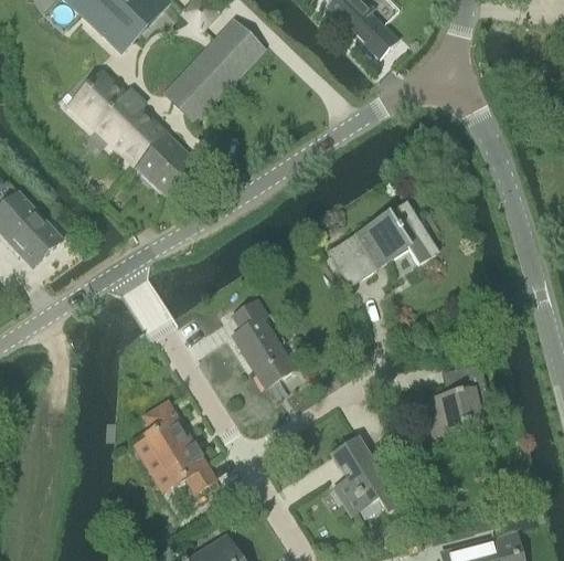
[(167,1),(166,0),(63,0),(118,52),(167,1)]
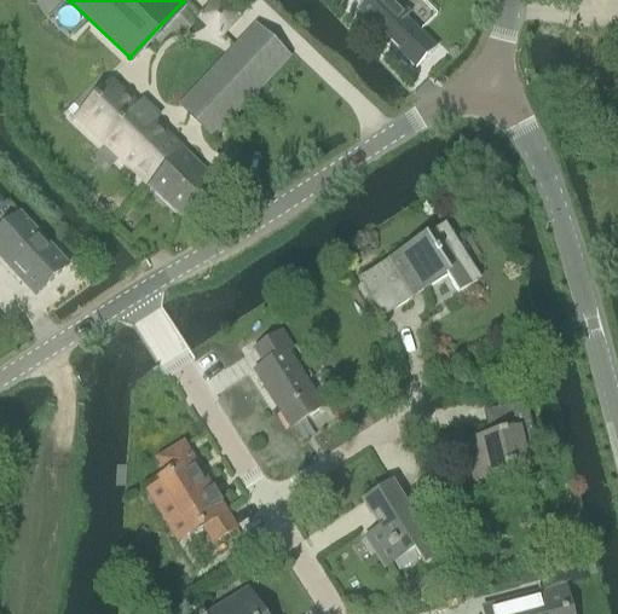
[(235,5),(230,0),(212,0),(198,15),(213,28),(235,5)]
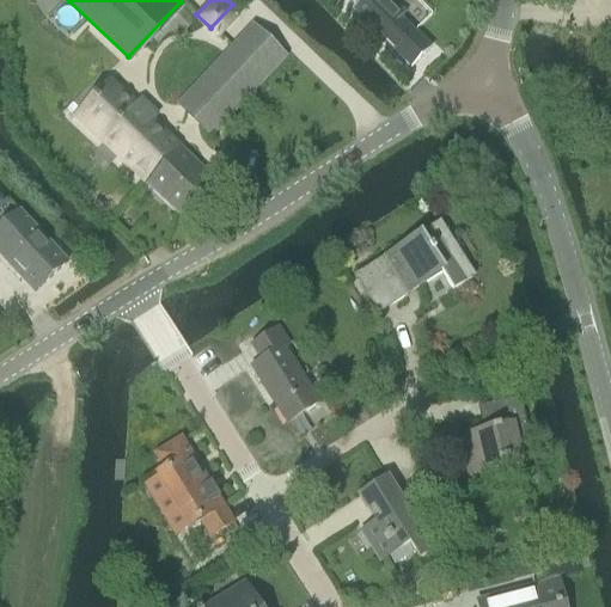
[(356,8),(409,63),(428,46),(399,16),(404,11),(393,0),(366,0),(356,8)]
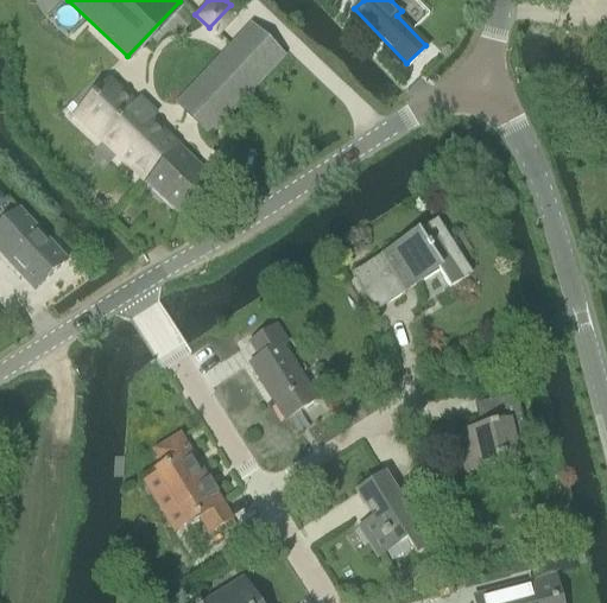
[(280,54),(247,24),(175,101),(207,131),(280,54)]
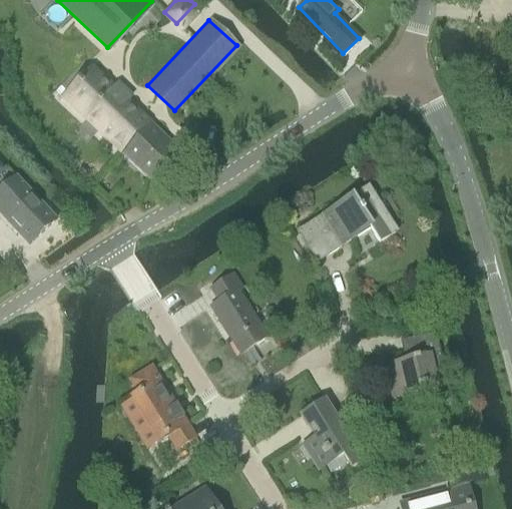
[(72,83),(62,94),(148,176),(176,148),(90,65),(72,83)]
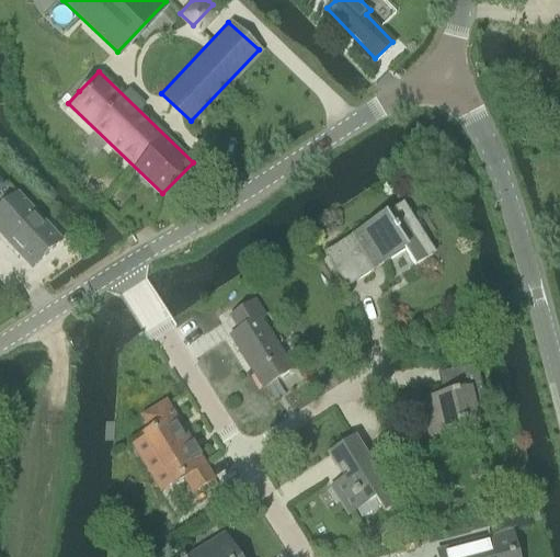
[(0,235),(27,266),(58,239),(15,191),(0,204),(0,235)]
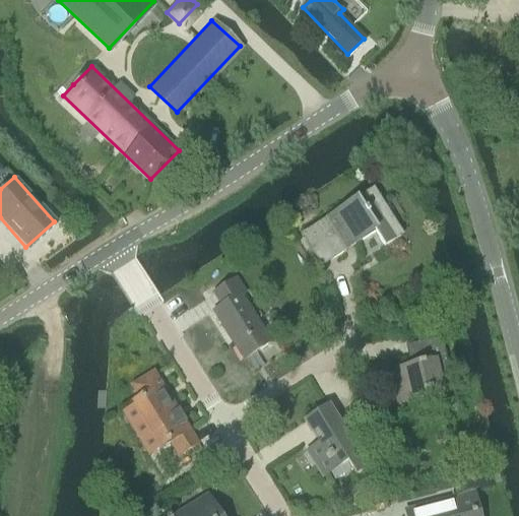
[(371,189),(303,233),(322,262),(375,229),(384,244),(399,234),(371,189)]
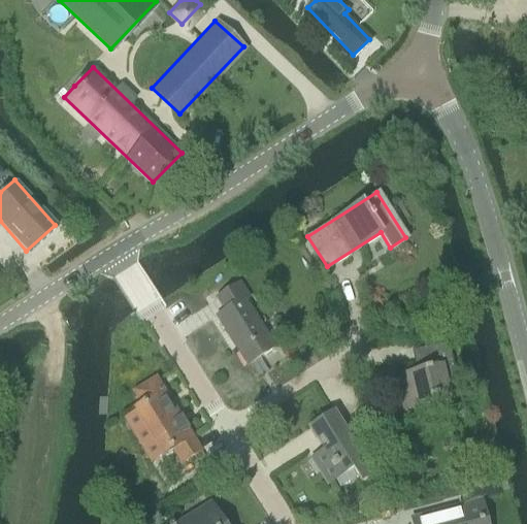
[(238,282),(217,296),(225,308),(217,315),(248,363),(273,346),(243,298),(248,296),(238,282)]
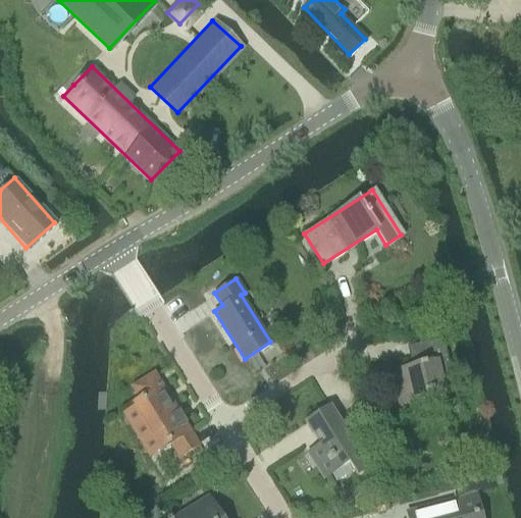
[(415,365),(389,371),(398,405),(427,398),(426,394),(444,390),(440,373),(450,370),(441,337),(410,344),(415,365)]
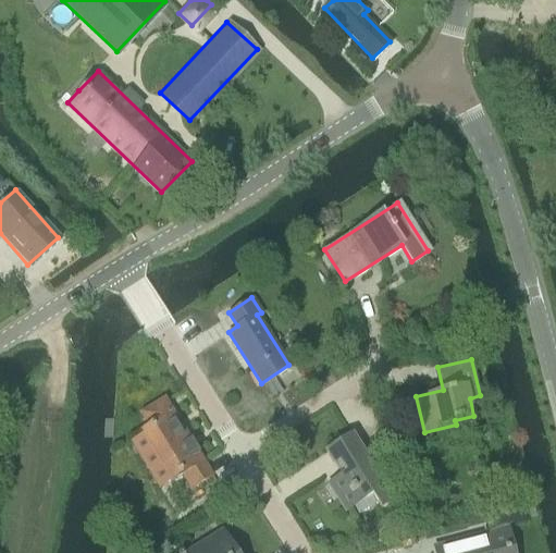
[(151,426),(143,432),(171,478),(181,471),(190,487),(212,474),(190,438),(187,440),(163,400),(143,413),(151,426)]
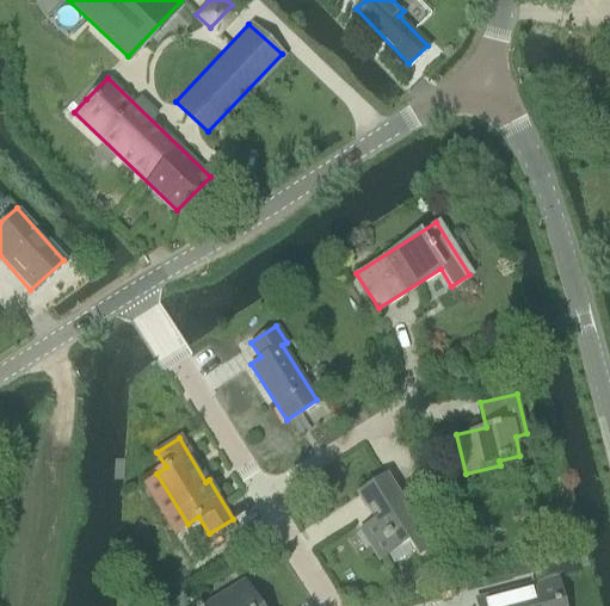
[(384,475),(357,493),(374,519),(359,527),(379,558),(407,540),(417,556),(431,548),(384,475)]
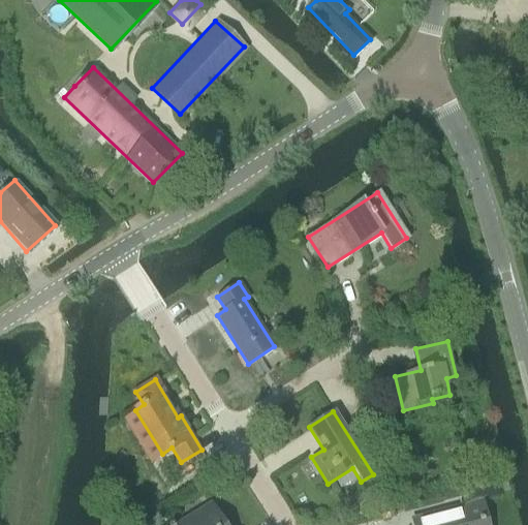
[(385,497),(376,499),(379,510),(400,505),(396,488),(384,491),(385,497)]
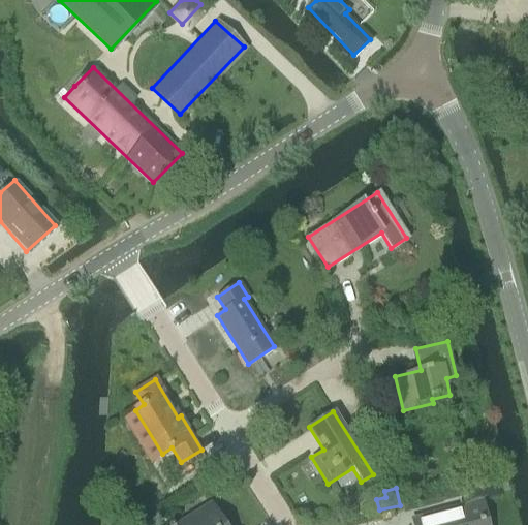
[(487,524),(480,499),(412,518),(413,524),(487,524)]
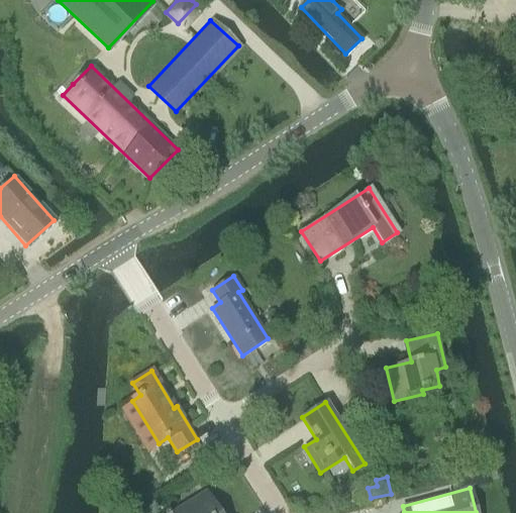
[(217,512),(205,492),(171,512),(217,512)]
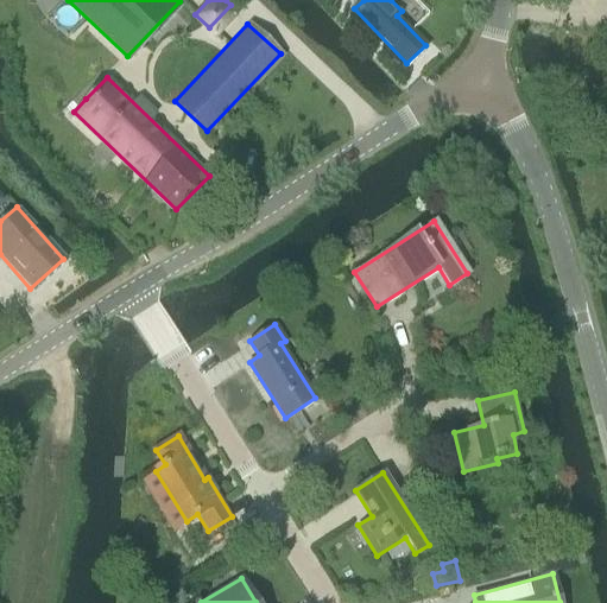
All buildings are outlined.
